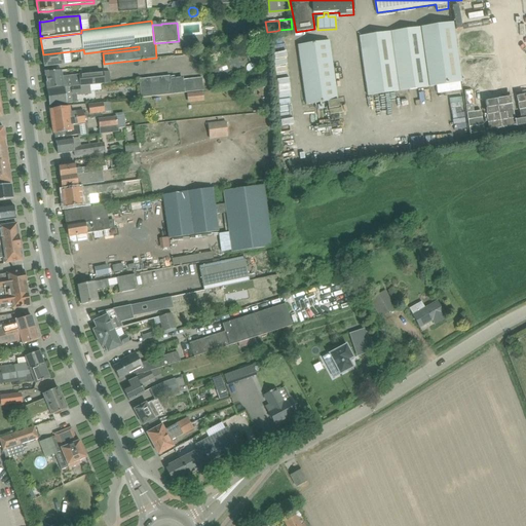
[(360,37),(368,96),(461,82),(453,23),(360,37)]
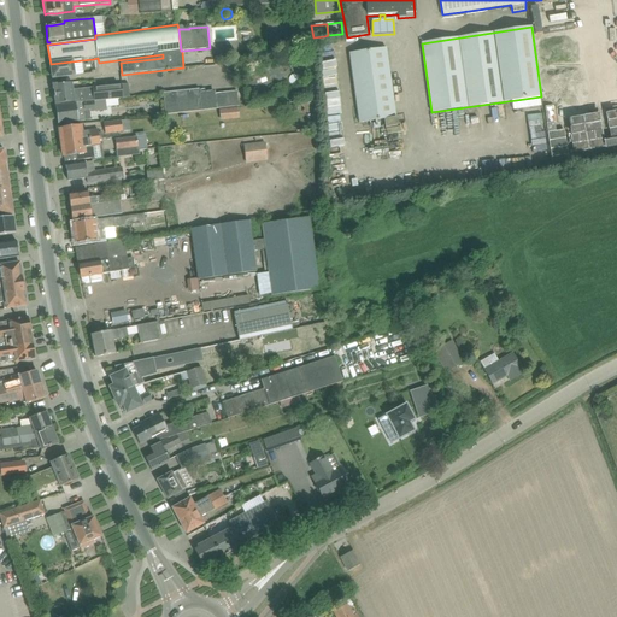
[(307,56),(312,47),(300,39),(295,47),(307,56)]
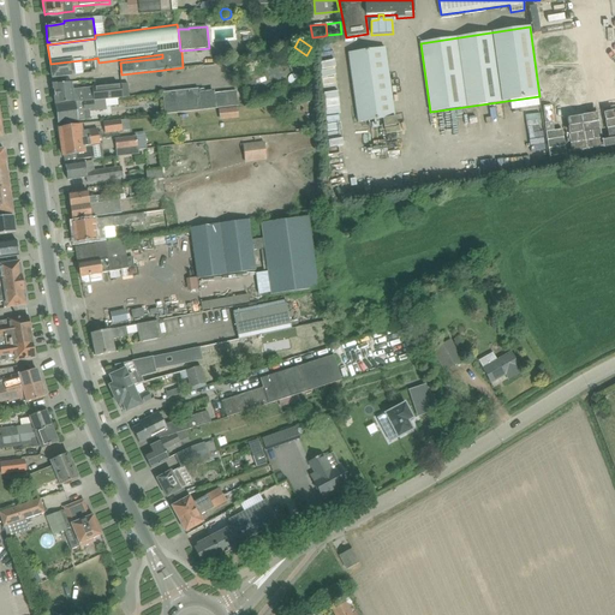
[(384,127),(396,125),(384,48),(348,54),(359,123),(383,119),(384,127)]
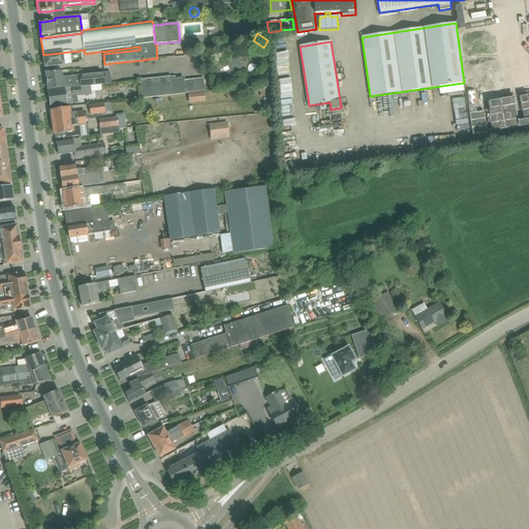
[(263,58),(270,54),(267,49),(260,53),(263,58)]
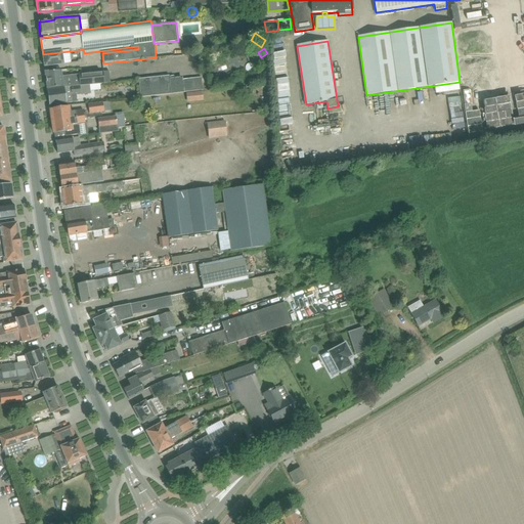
[(79,50),(43,54),(44,67),(54,66),(62,64),(78,62),(78,61),(81,60),(80,52),(79,52),(79,50)]
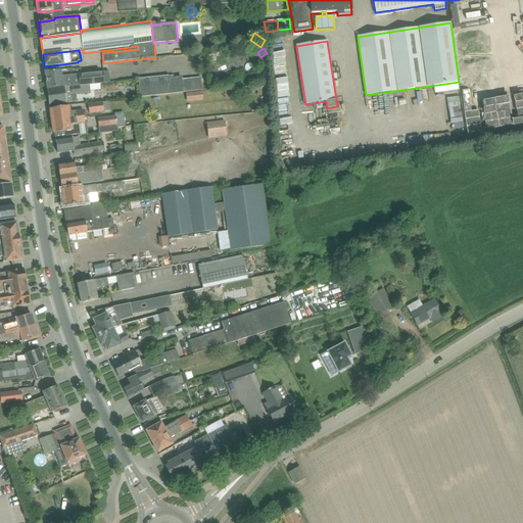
[(485,55),(461,58),(464,82),(493,78),(491,62),(486,62),(485,55)]
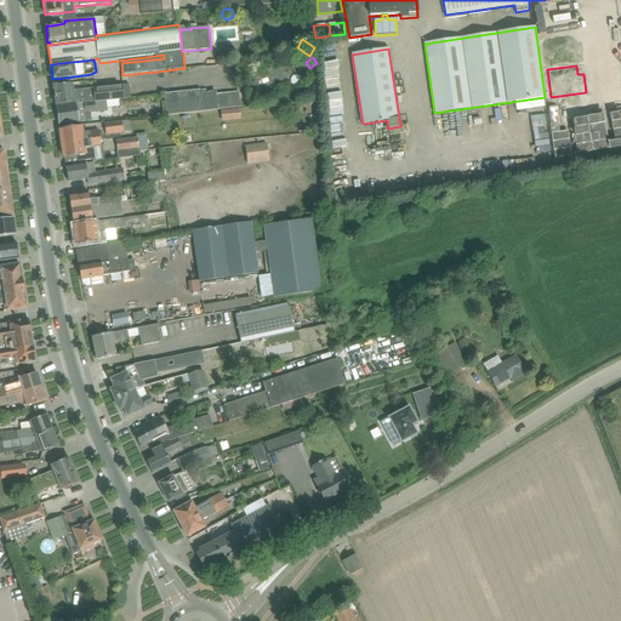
[(74,91),(73,84),(53,86),(56,106),(75,103),(107,101),(131,98),(130,85),(74,91)]
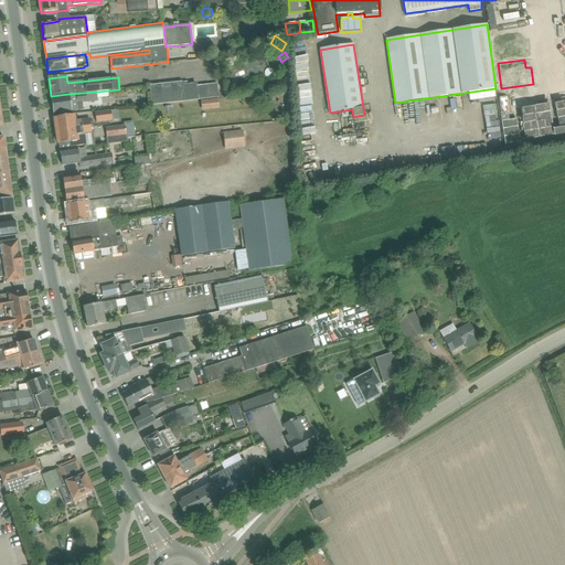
[(184,102),(182,85),(182,82),(149,85),(151,105),(184,102)]
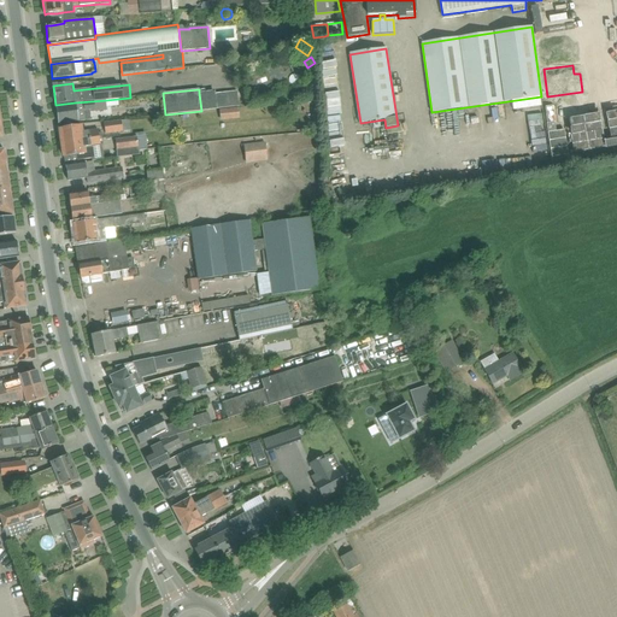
[(236,92),(229,93),(230,107),(239,106),(236,92)]
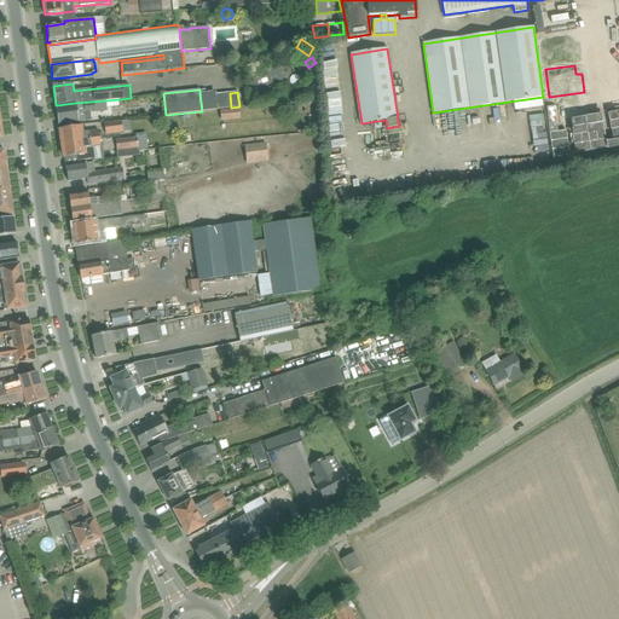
[(69,105),(57,108),(59,123),(69,122),(69,123),(79,121),(86,120),(91,120),(90,113),(106,111),(106,108),(106,106),(106,100),(75,103),(76,104),(69,105)]
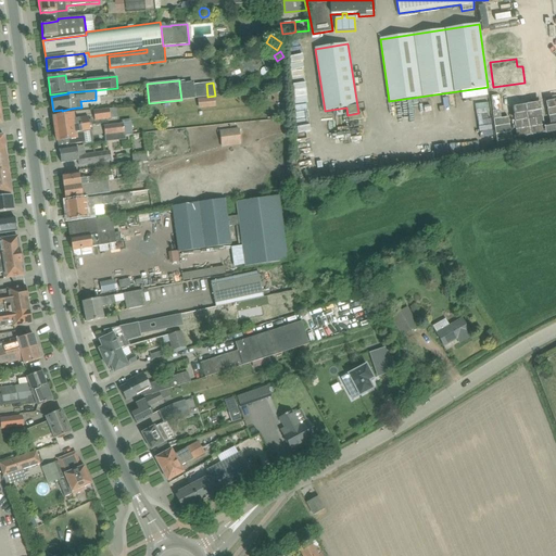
[(312,113),(310,101),(298,102),(300,115),(312,113)]
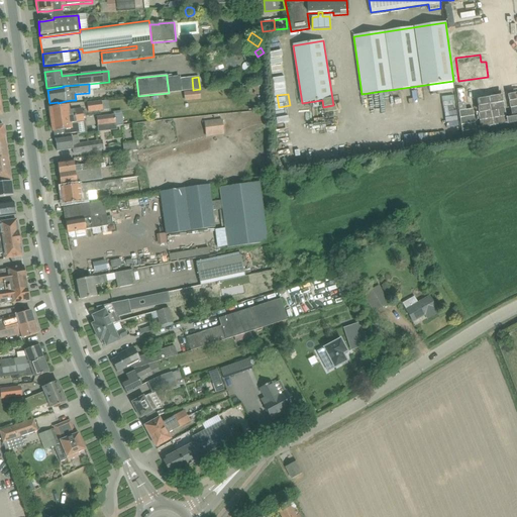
[(457,121),(456,95),(445,95),(446,121),(457,121)]
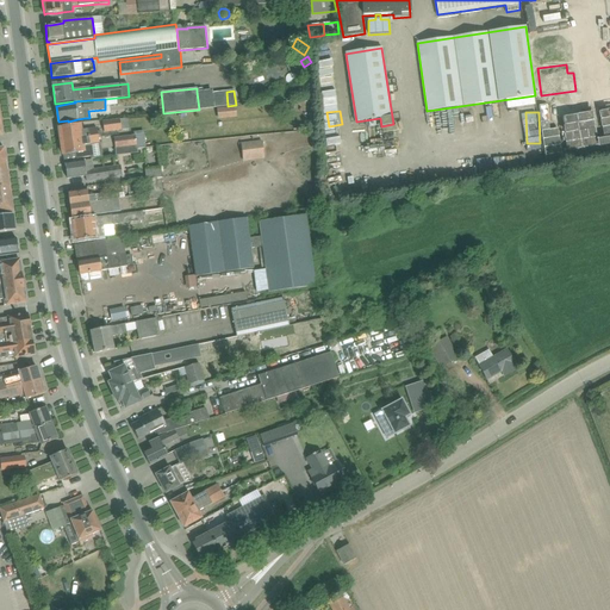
[(104,134),(130,130),(128,119),(103,122),(104,134)]
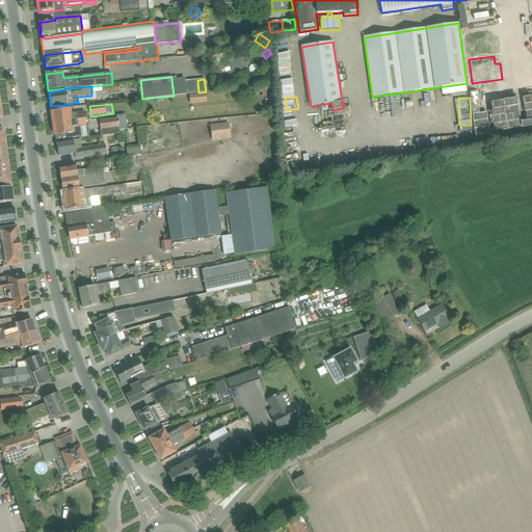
[(494,109),(498,131),(527,126),(523,105),(494,109)]
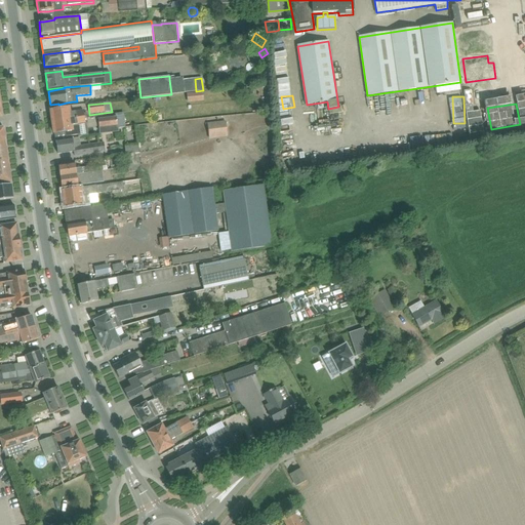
[(70,113),(69,108),(50,110),(52,122),(84,117),(84,111),(70,113)]
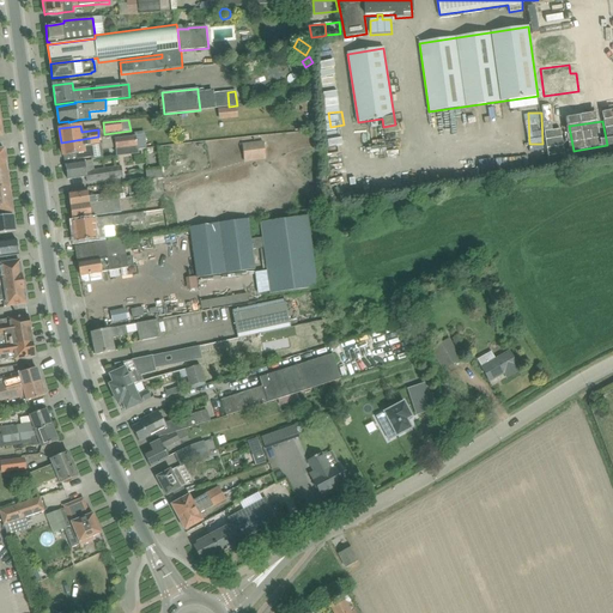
[(560,149),(565,149),(564,132),(552,133),(552,144),(560,144),(560,149)]
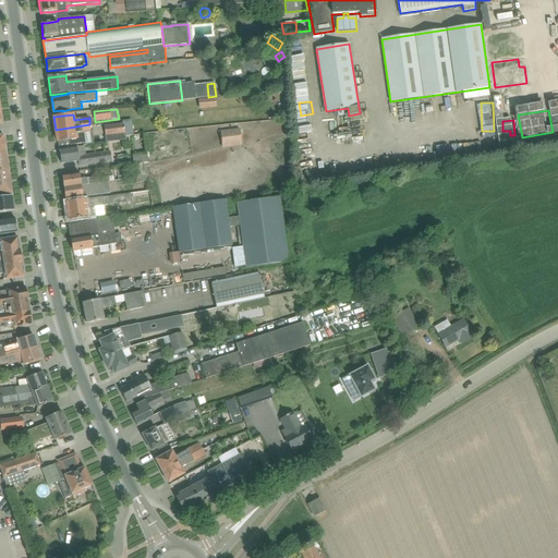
[(82,131),(91,130),(89,124),(56,130),(58,142),(70,141),(70,145),(73,145),(83,144),(84,144),(82,131)]
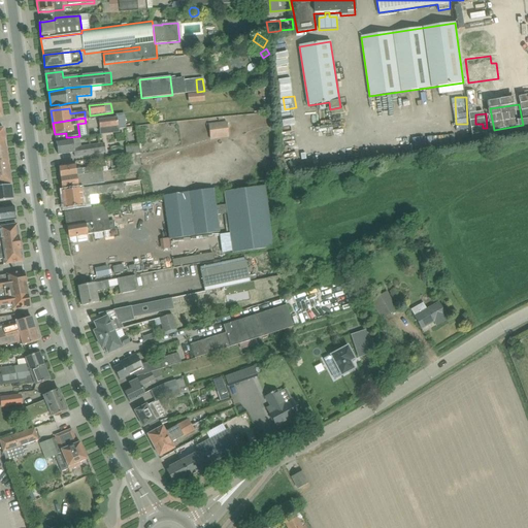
[(116,118),(99,120),(100,129),(107,128),(119,127),(119,128),(126,128),(126,121),(117,122),(116,118)]
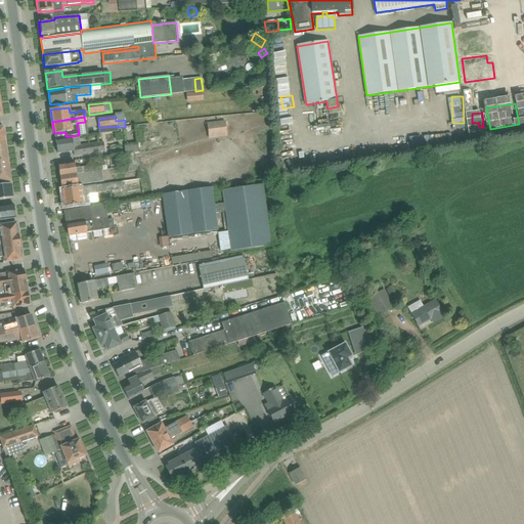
[(209,139),(227,137),(225,121),(207,124),(209,139)]
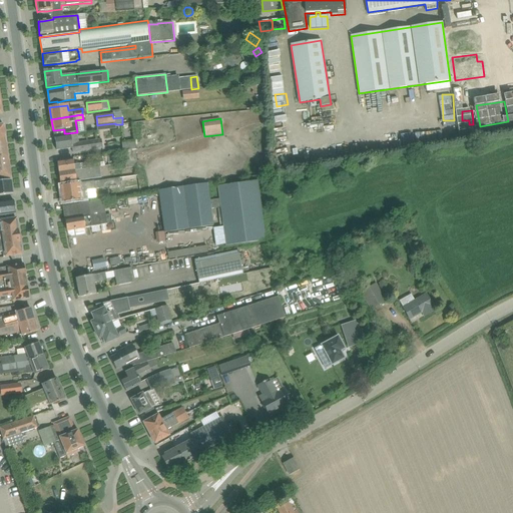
[(102,148),(101,139),(90,141),(78,143),(76,134),(68,135),(55,137),(56,150),(66,149),(72,148),(73,152),(92,149),(102,148)]
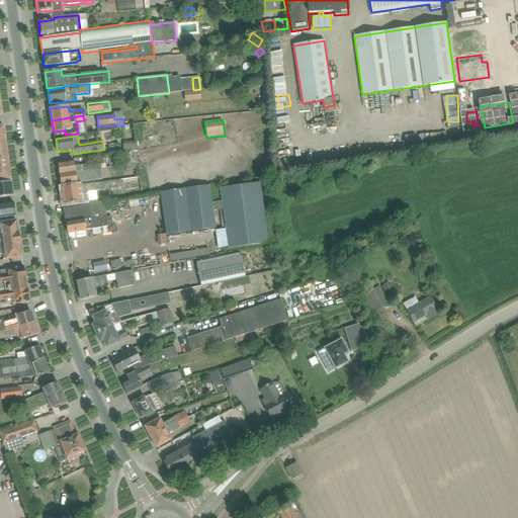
[(138,150),(138,143),(124,144),(125,151),(138,150)]
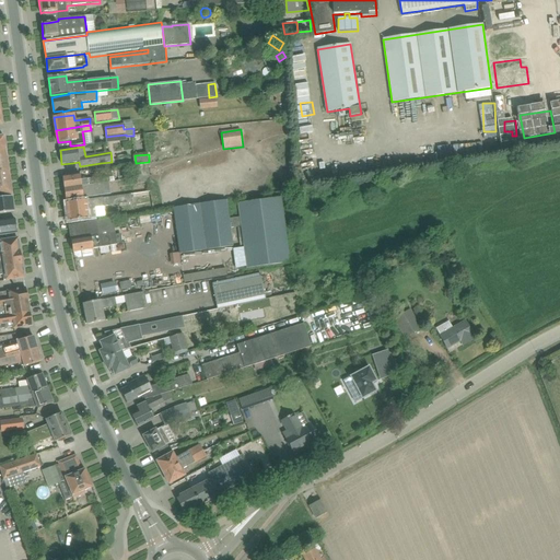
[(150,182),(149,163),(135,164),(136,178),(137,178),(138,184),(150,182)]
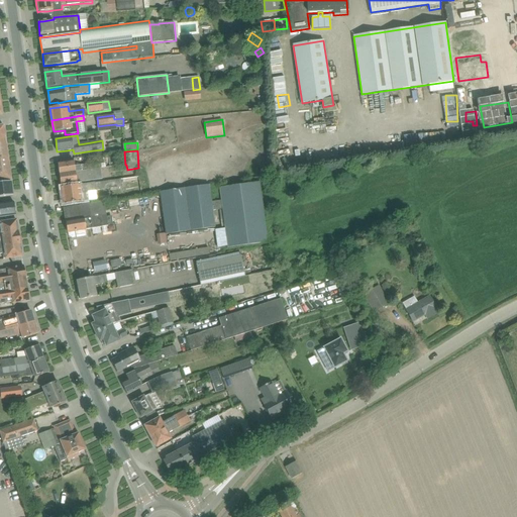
[(0,170),(9,169),(8,158),(0,159),(0,170)]
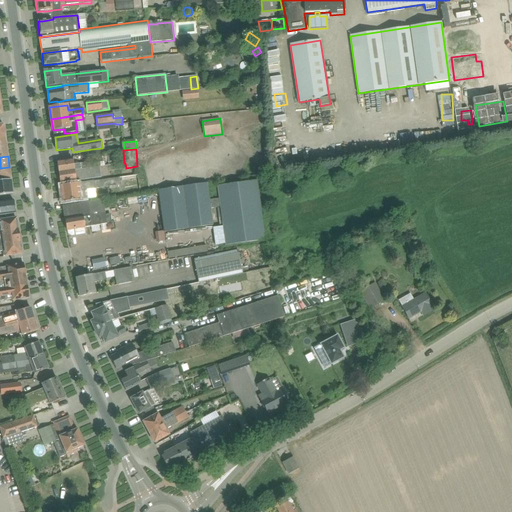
[(67,160),(57,162),(59,173),(88,168),(87,163),(74,165),(73,159),(67,160)]
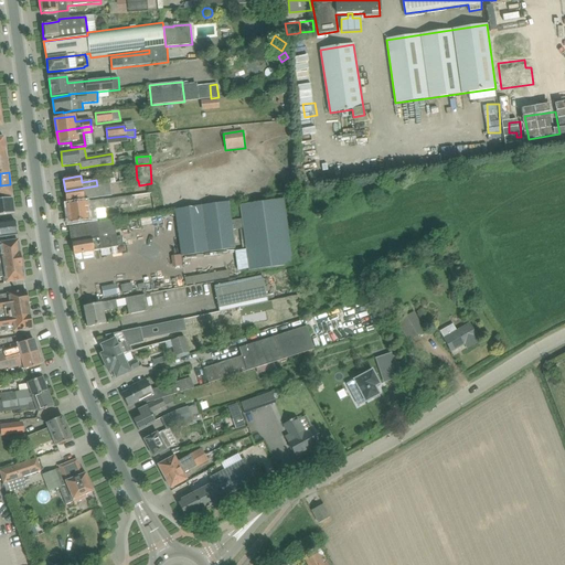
[(0,198),(12,196),(10,184),(0,185),(0,198)]
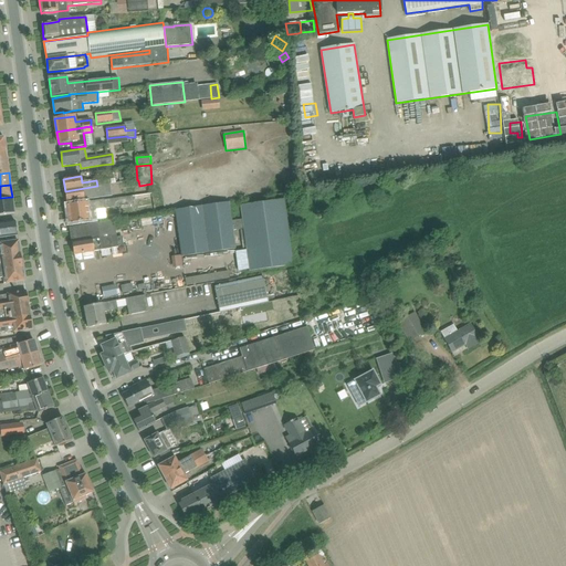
[(65,191),(66,203),(113,196),(111,185),(109,185),(65,191)]
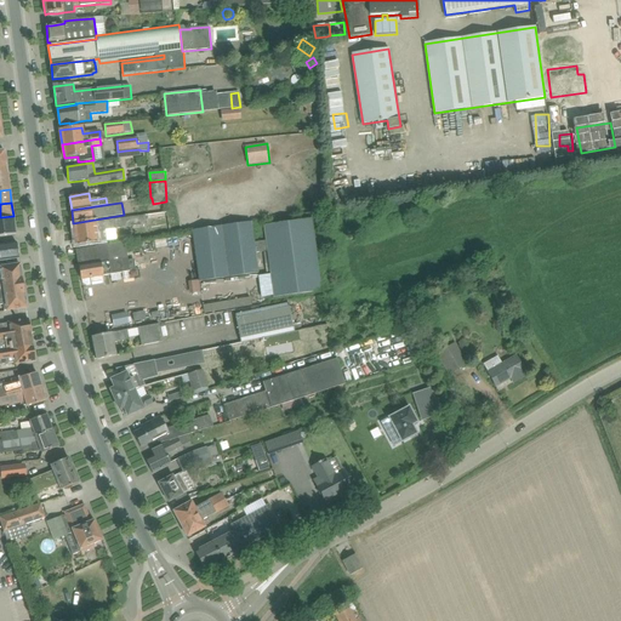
[(85,223),(73,226),(77,245),(78,245),(79,250),(106,245),(104,241),(107,241),(106,231),(115,229),(147,224),(146,221),(144,216),(114,220),(85,223)]
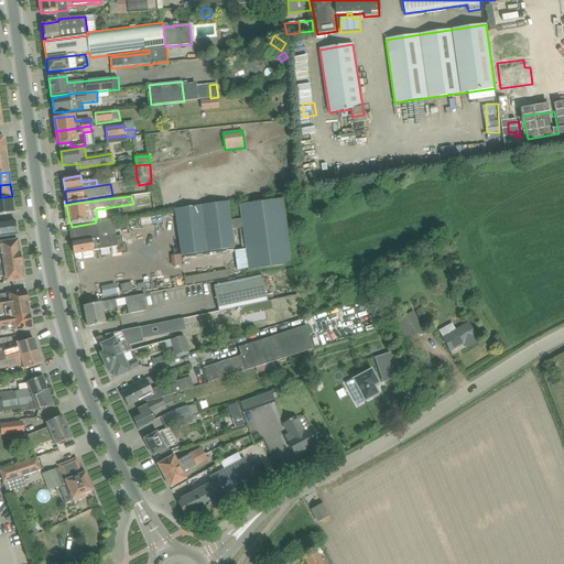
[(0,215),(14,214),(12,198),(0,199),(0,215)]
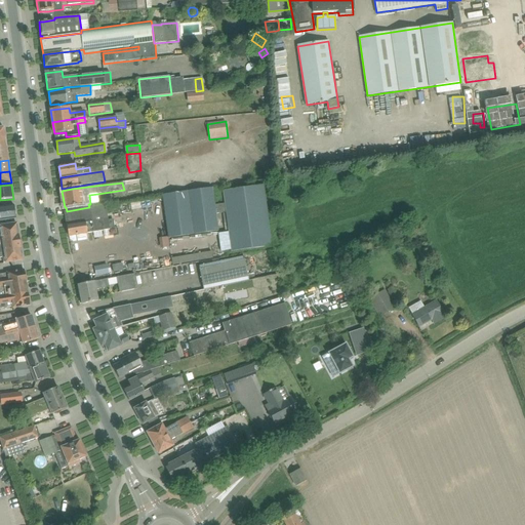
[(272,246),(264,186),(223,191),(225,204),(226,213),(231,252),(272,246)]
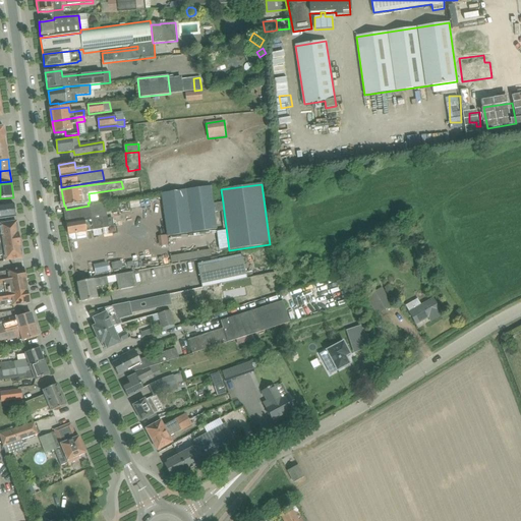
[(145,198),(145,210),(158,209),(157,198),(145,198)]
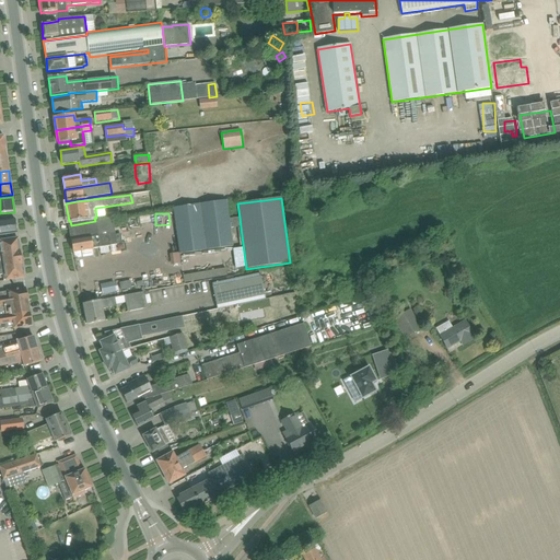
[(0,235),(7,235),(18,233),(15,219),(4,221),(0,221),(0,235)]
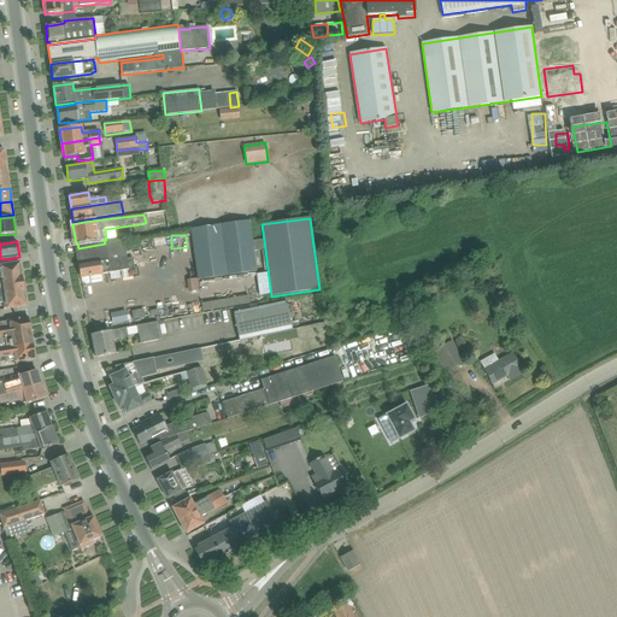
[(0,280),(22,277),(21,271),(22,271),(22,270),(22,266),(21,266),(19,263),(7,265),(0,265),(0,280)]
